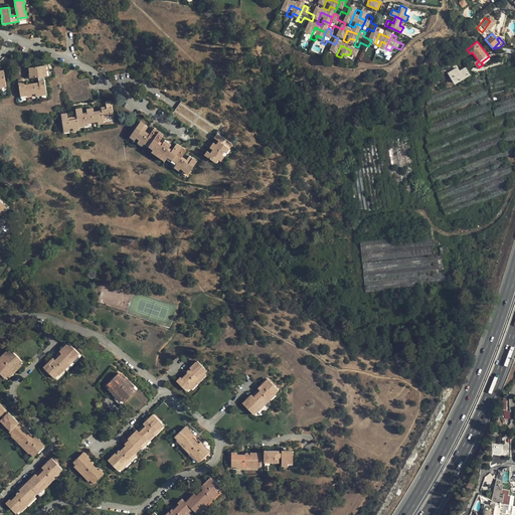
[(349,55),(347,60),(351,62),(353,57),(362,61),(364,55),(356,51),(358,47),(354,45),(351,50),(349,55)]
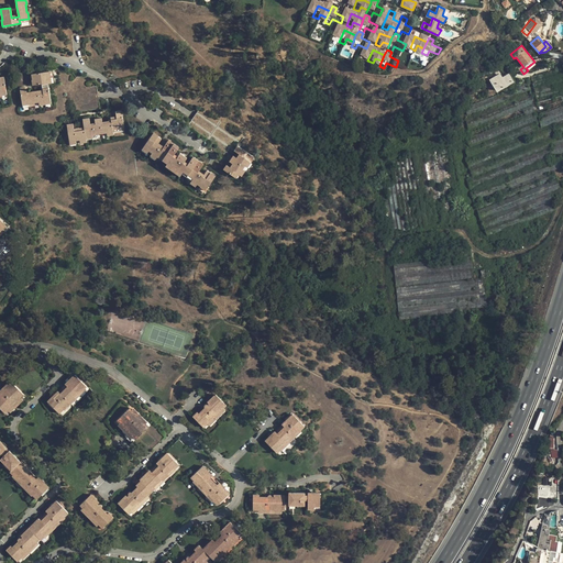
[(20,88),(22,106),(34,103),(34,102),(39,102),(51,101),(48,84),(52,84),(51,77),(50,77),(48,72),(32,74),(32,79),(33,86),(40,85),(42,84),(43,91),(28,95),(26,92),(26,87),(20,88)]
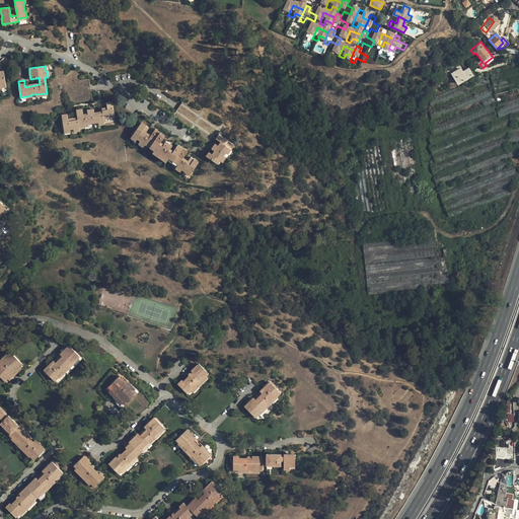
[(452,73),(458,83),(472,75),(468,68),(462,72),(460,69),(452,73)]
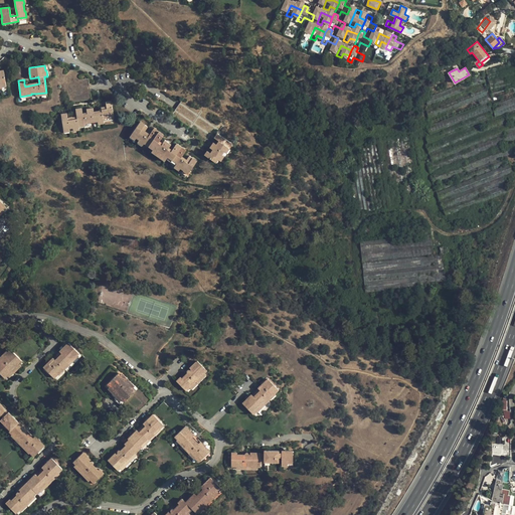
[(65,78),(68,103),(92,99),(88,74),(65,78)]
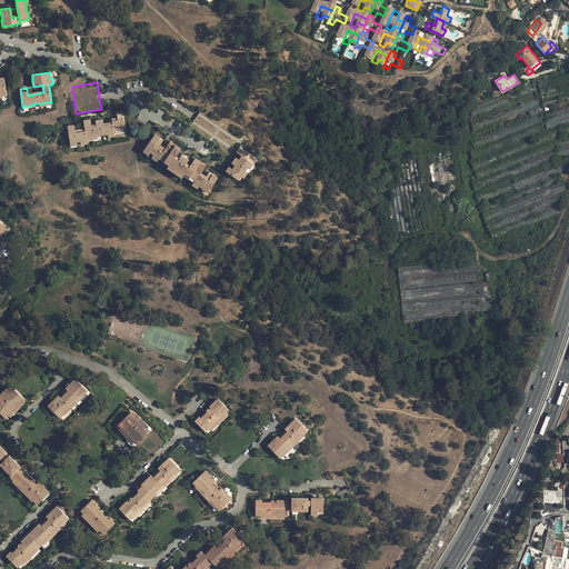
[(41,91),(27,93),(28,96),(43,92),(42,85),(40,86),(41,91)]
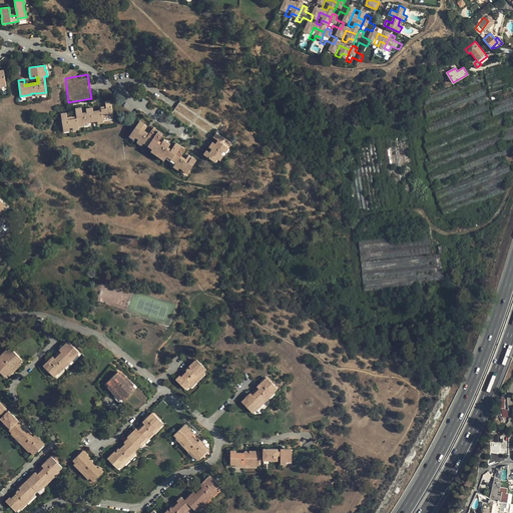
[(182,98),(171,115),(205,138),(217,122),(182,98)]
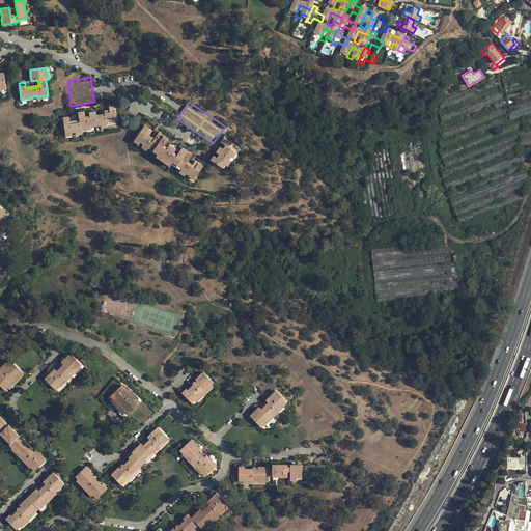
[(63,117),(65,134),(72,133),(75,132),(81,132),(81,129),(87,128),(92,127),(101,126),(107,124),(107,121),(117,120),(115,104),(109,105),(110,110),(110,112),(105,113),(105,114),(105,115),(85,118),(85,117),(84,112),(78,112),(79,120),(80,122),(71,123),(70,121),(70,117),(63,117)]
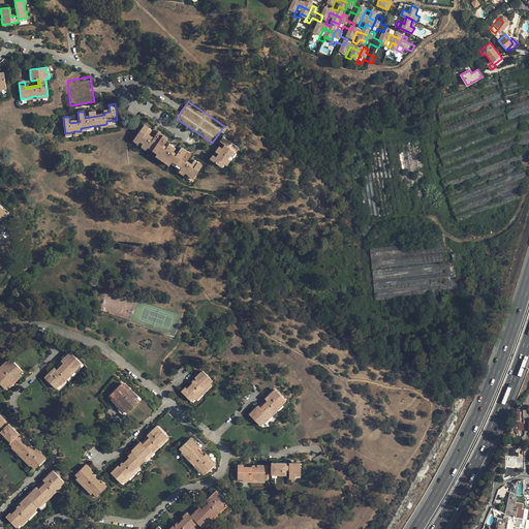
[(144,125),(134,138),(139,142),(143,144),(148,148),(148,147),(150,145),(154,148),(158,152),(157,153),(157,154),(170,163),(170,162),(173,161),(177,164),(182,167),(181,169),(180,169),(185,173),(186,173),(188,175),(188,176),(193,179),(203,165),(194,160),(192,163),(190,165),(186,162),(187,160),(191,154),(181,148),(177,154),(176,156),(162,147),(163,145),(168,138),(158,131),(154,137),(153,139),(148,135),(149,134),(152,130),(144,125)]
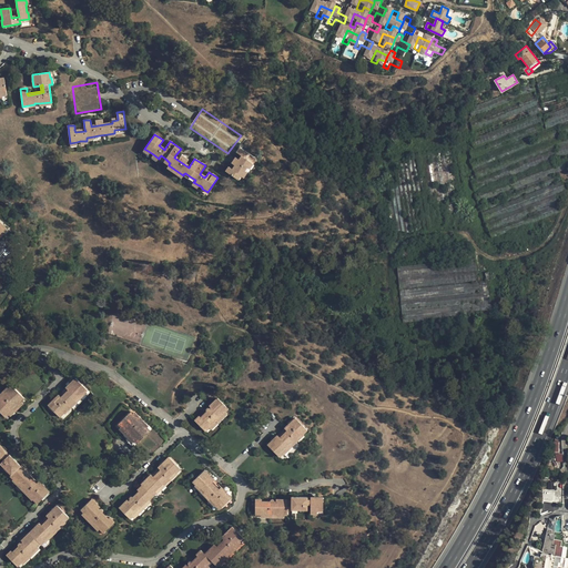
[(229,166),(225,171),(237,180),(240,175),(241,176),(244,170),(246,166),(247,168),(251,162),(254,156),(240,148),(236,152),(241,155),(242,156),(233,170),(232,169),(229,166)]
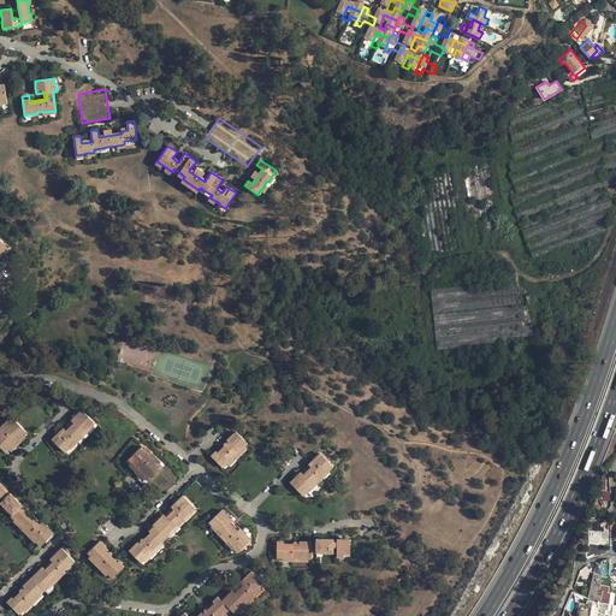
[(457,166),(469,248),(505,243),(493,161),(457,166)]
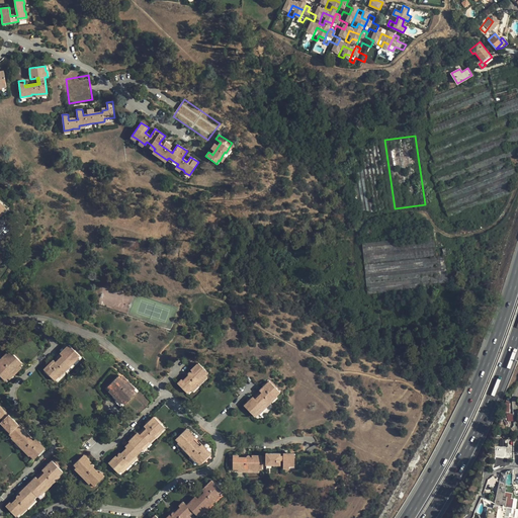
[(159,144),(172,153),(173,151),(170,149),(164,144),(160,142),(159,144)]
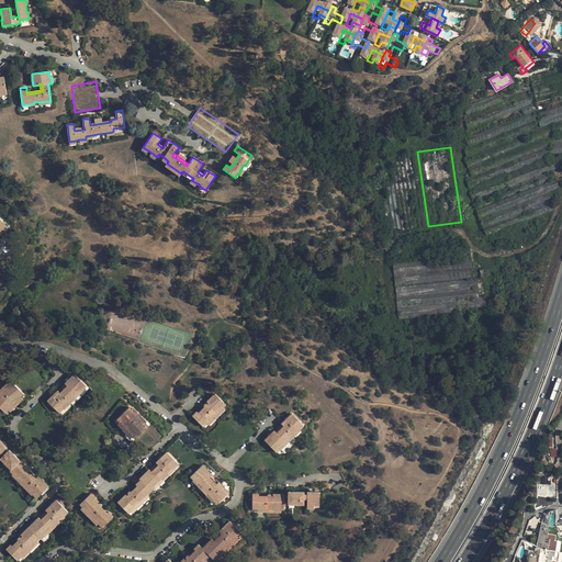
[(229,167),(231,168),(239,155),(238,154),(235,157),(232,164),(229,167)]
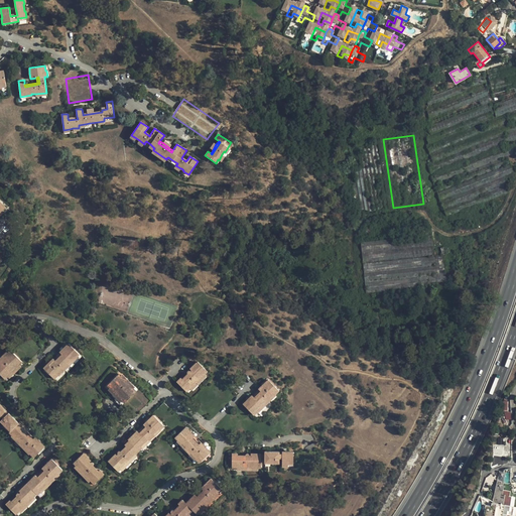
[(164,161),(166,159),(153,150),(151,152),(164,161)]
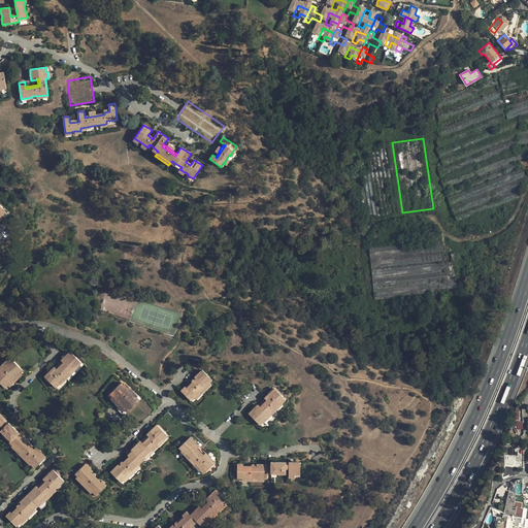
[(368,239),(369,245),(436,238),(436,232),(368,239)]
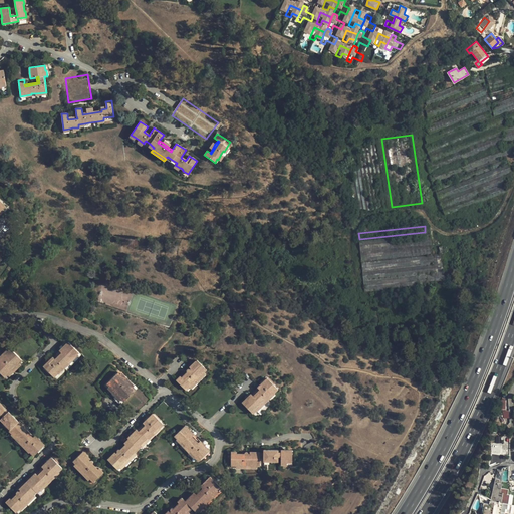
[(359,241),(362,261),(433,254),(431,234),(359,241)]
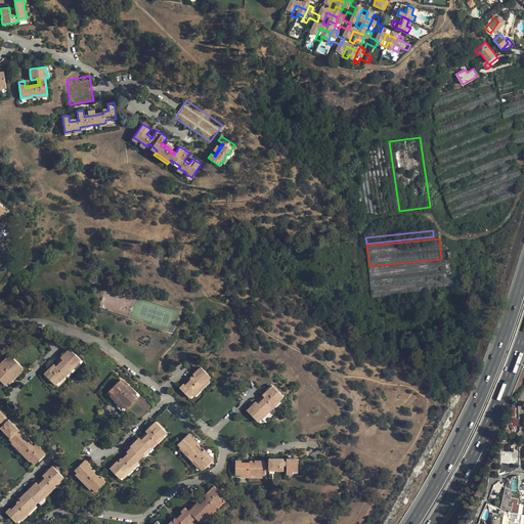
[(5,359),(2,361),(15,375),(23,367),(26,370),(44,353),(29,338),(8,358),(6,360),(5,359)]
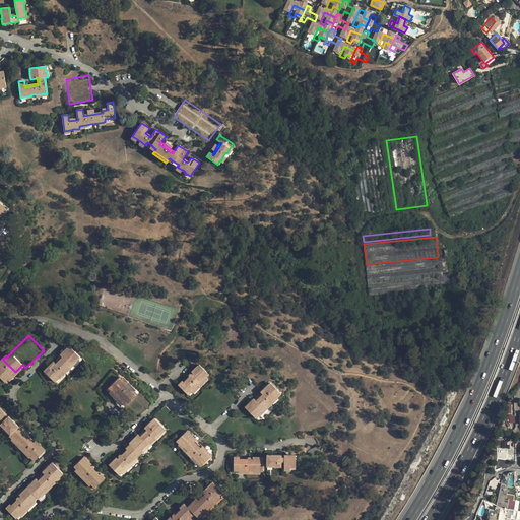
[(61,362),(58,360),(55,363),(54,362),(44,371),(55,382),(59,378),(58,377),(65,371),(66,372),(71,367),(70,366),(76,359),(77,360),(80,356),(69,345),(60,354),(62,356),(64,359),(61,362)]
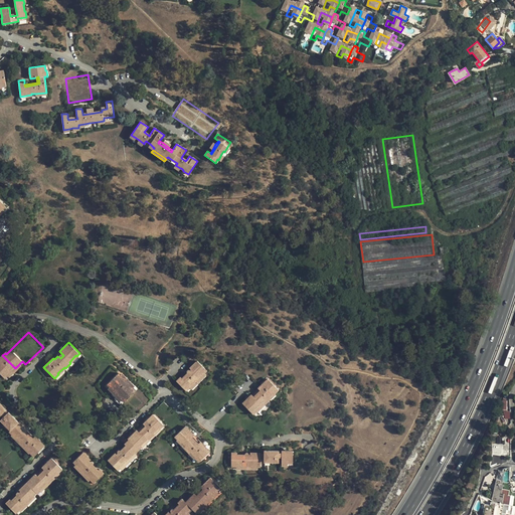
[(2,355),(0,357),(0,358),(12,371),(15,368),(2,355)]
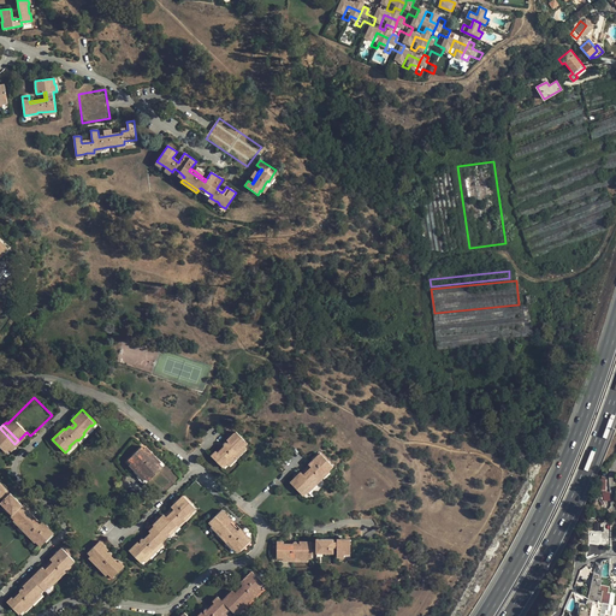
[(90,425),(83,433),(84,434),(84,436),(93,427),(92,426),(90,425)]
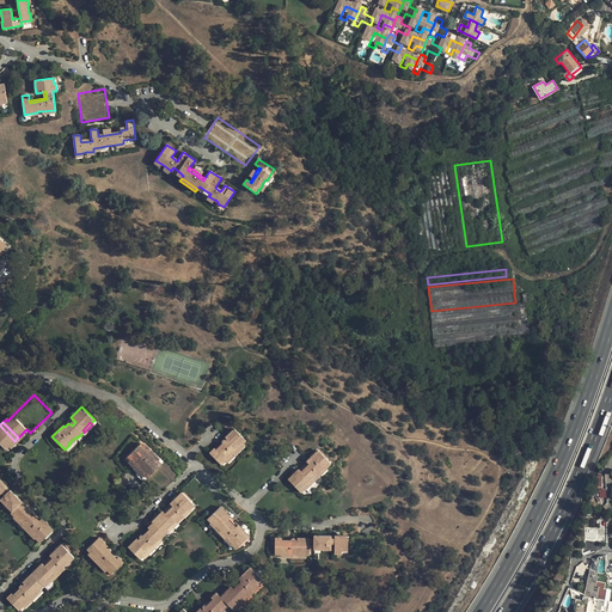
[(0,426),(0,444),(6,450),(14,441),(0,426)]
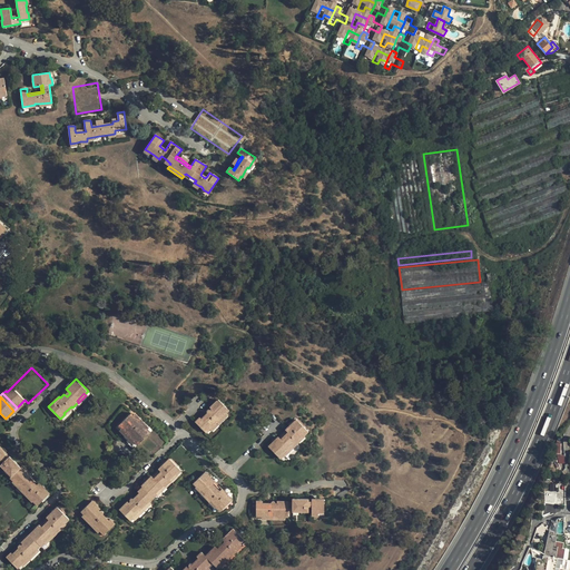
[(200,416),(195,422),(207,433),(229,410),(218,400),(210,408),(212,409),(212,410),(210,409),(209,409),(208,410),(207,411),(207,412),(208,413),(202,419),(200,416)]
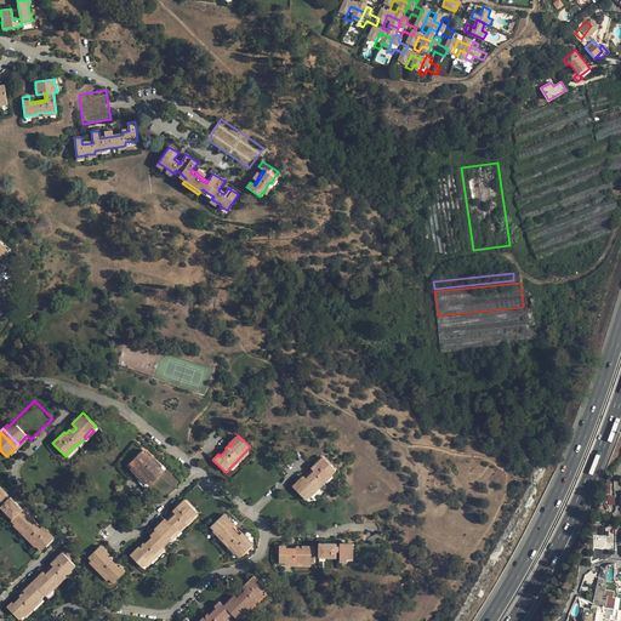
[(78,443),(69,450),(70,451),(72,453),(79,445),(79,444),(78,443)]
